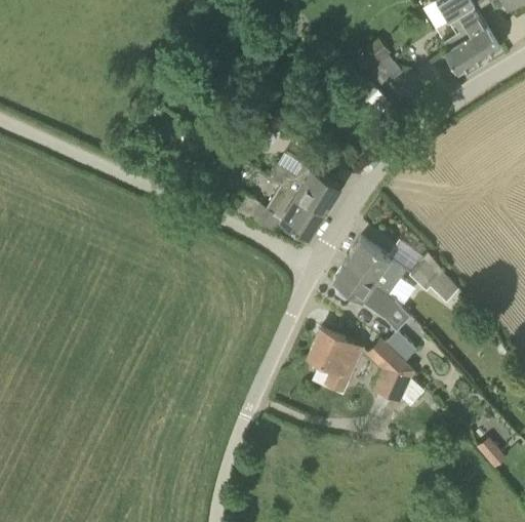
[(457,73),(500,46),(475,6),(471,0),(432,0),(430,2),(444,24),(456,16),(469,36),(444,51),(457,73)]
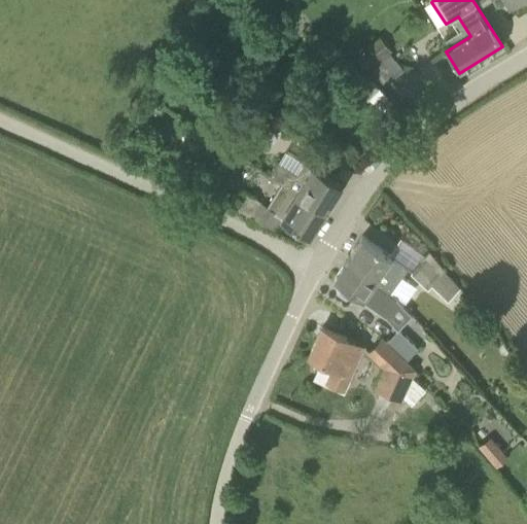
[(526,0),(492,0),(494,1),(495,0),(503,0),(511,12),(526,2),(526,0)]
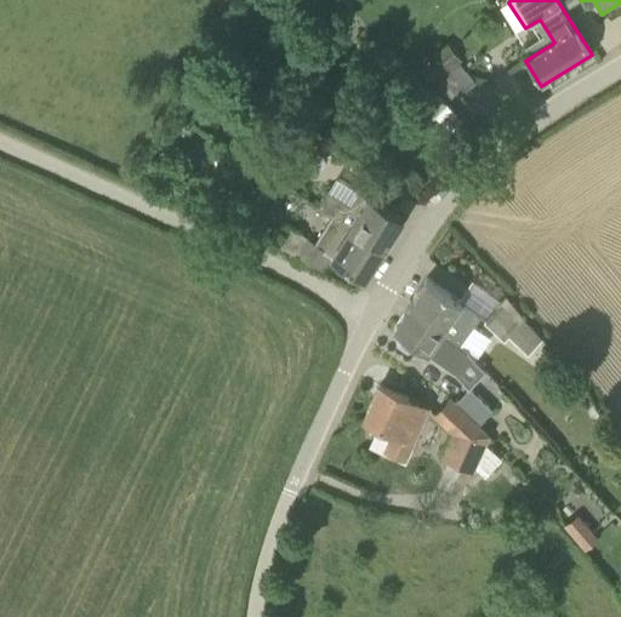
[(446,45),(419,68),(436,87),(462,63),(446,45)]
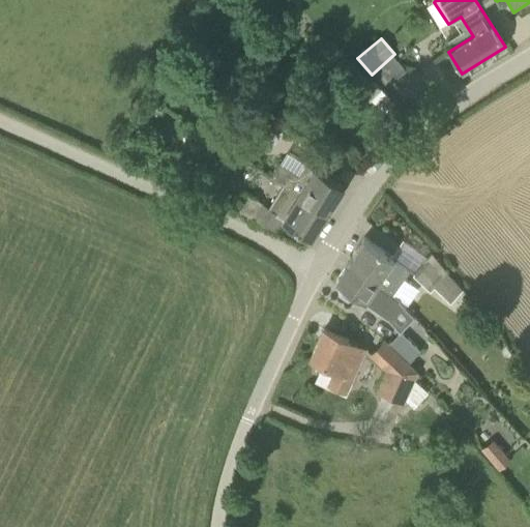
[(292,195),(294,192),(328,214),(343,191),(285,153),(268,180),(282,188),(292,195)]
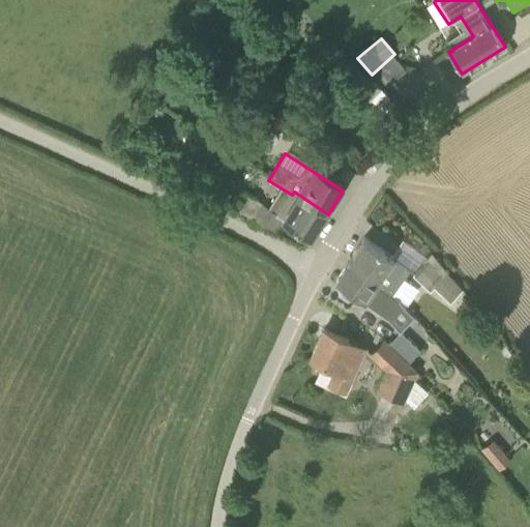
[(328,214),(294,192),(292,195),(282,188),(267,212),(260,207),(246,199),(237,213),(274,235),(284,220),(314,237),(328,214)]
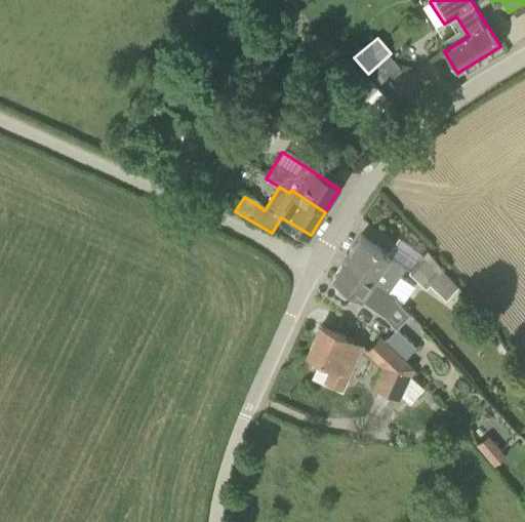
[(409,273),(410,273),(423,258),(425,256),(400,239),(389,255),(362,237),(347,261),(374,280),(372,284),(394,299),(395,297),(396,298),(407,282),(401,278),(407,269),(410,272),(409,273)]
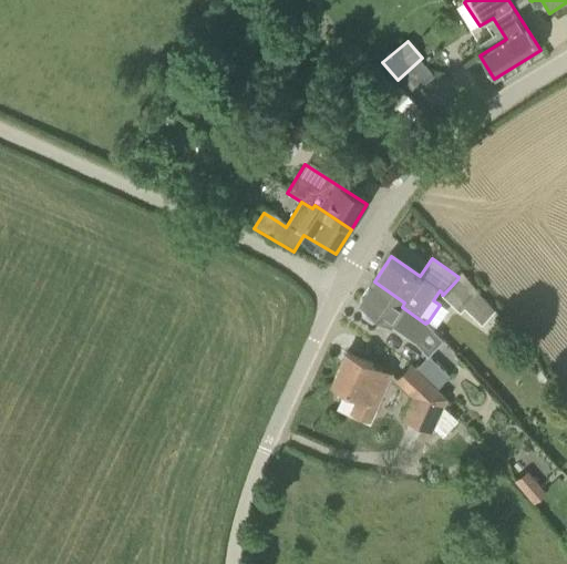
[(443,295),(461,311),(465,308),(483,325),(496,311),(476,293),(474,295),(457,279),(443,295)]
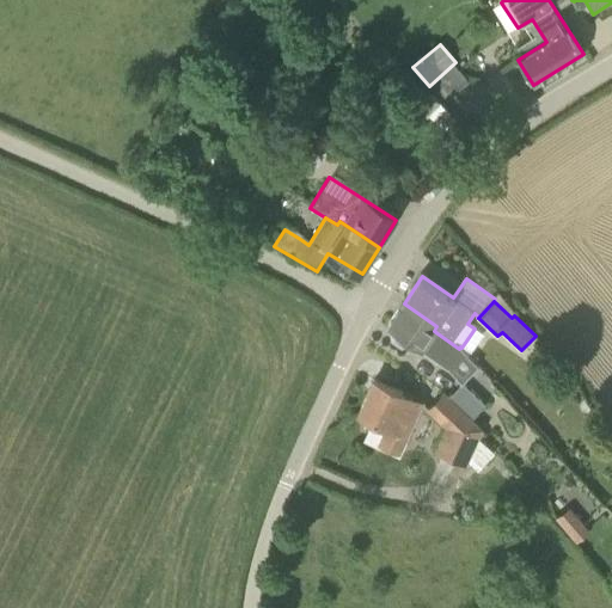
[(448,363),(459,349),(434,331),(436,326),(404,304),(390,324),(448,363)]
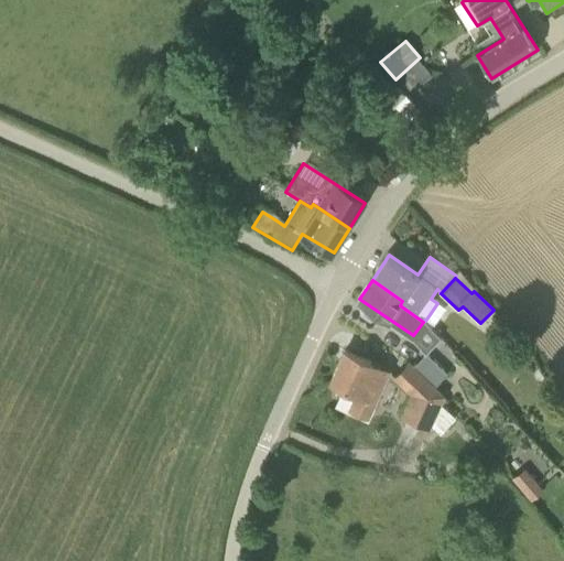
[(377,409),(373,408),(389,373),(376,366),(346,353),(332,384),(340,388),(332,408),(369,425),(377,409)]
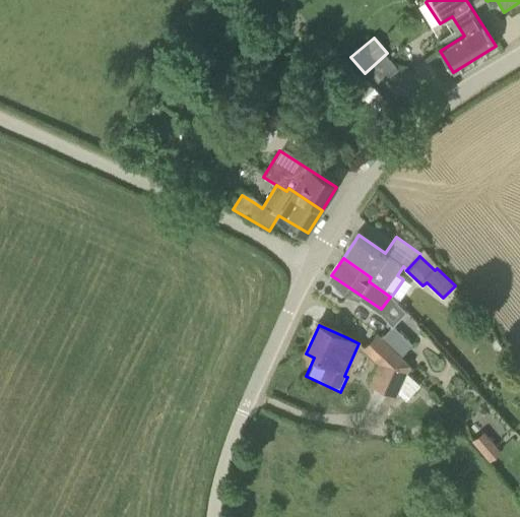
[(401,358),(413,345),(394,327),(382,340),(401,358)]
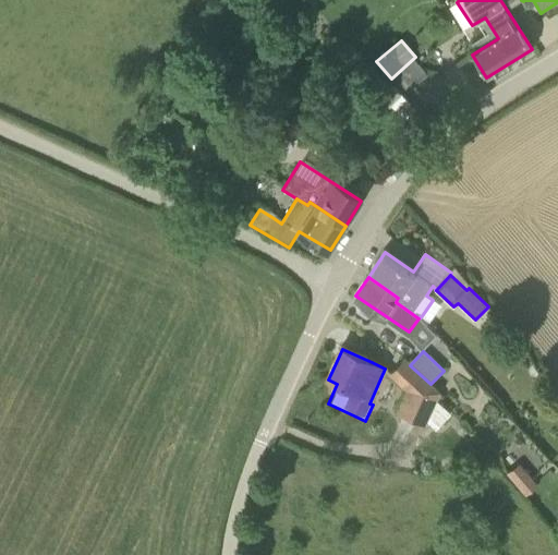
[(431,384),(410,365),(405,361),(391,375),(409,391),(399,413),(425,425),(440,393),(431,384)]
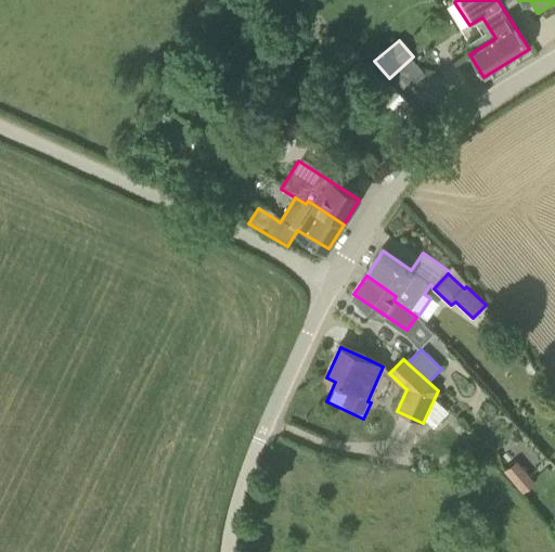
[(524,493),(533,486),(515,464),(505,473),(524,493)]
